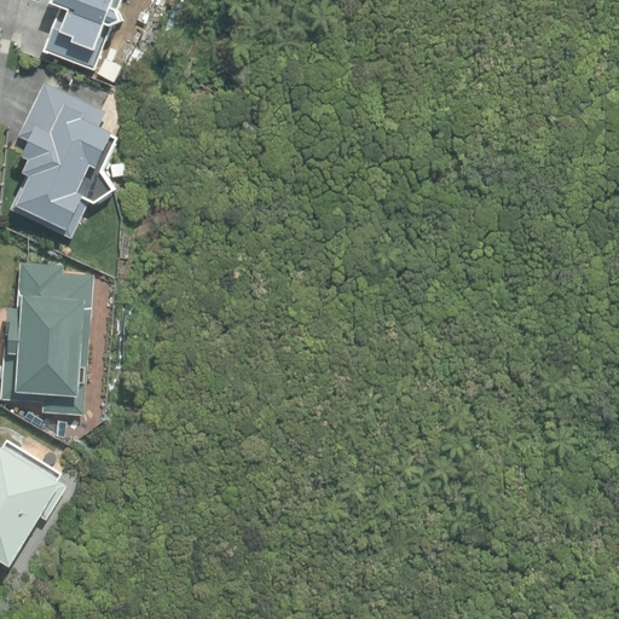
[(35,0),(34,6),(47,12),(32,58),(85,74),(114,0),(35,0)]
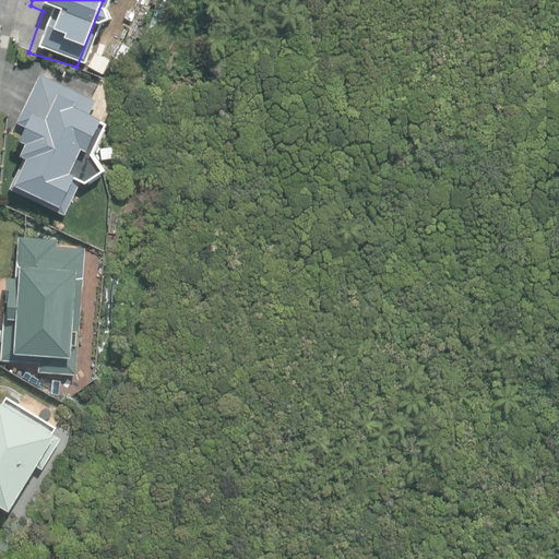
[(105,74),(111,60),(96,52),(88,67),(105,74)]
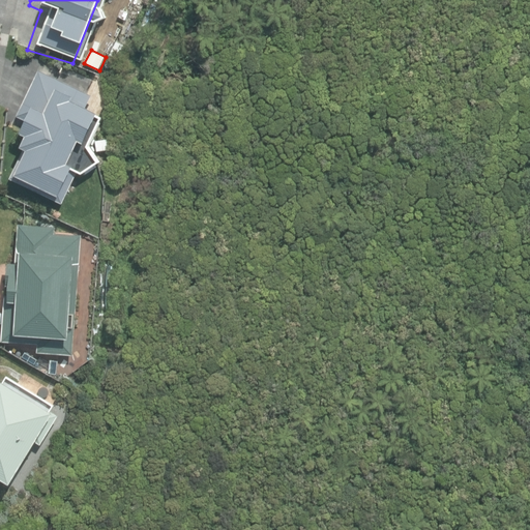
[(12,179),(62,204),(79,172),(83,174),(101,160),(90,146),(105,118),(86,110),(93,95),(40,69),(18,115),(25,119),(19,131),(28,136),(22,146),(28,149),(12,179)]
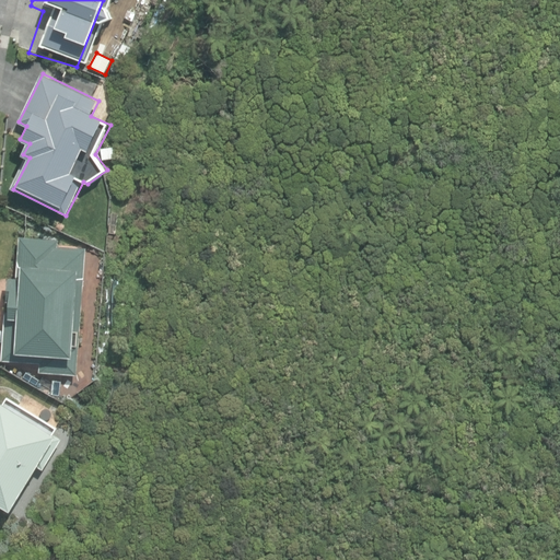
[(102,160),(115,159),(114,147),(101,149),(102,160)]
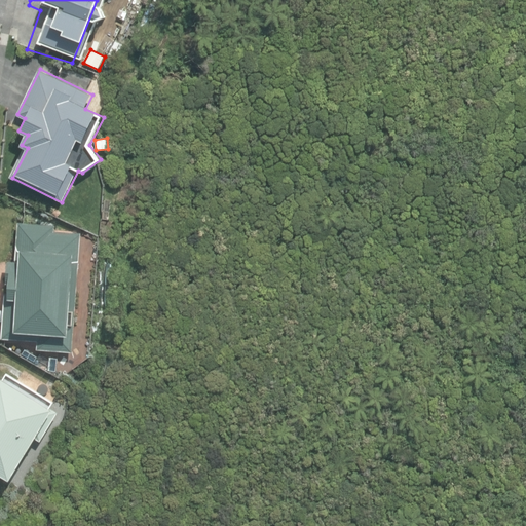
[(83,224),(16,221),(12,290),(4,289),(2,334),(76,338),(83,224)]
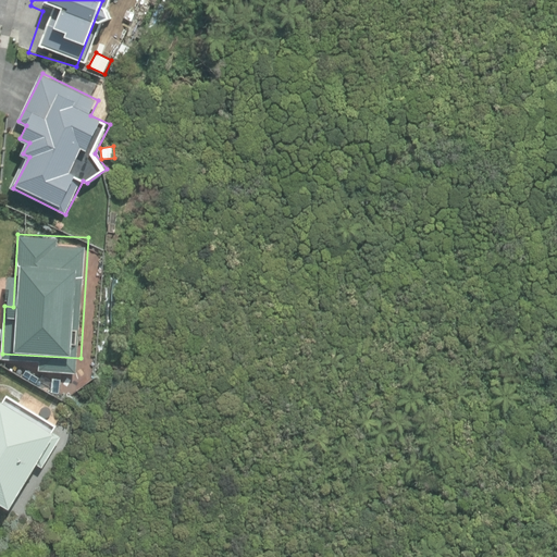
[(67,424),(7,388),(0,398),(0,497),(17,508),(67,424)]
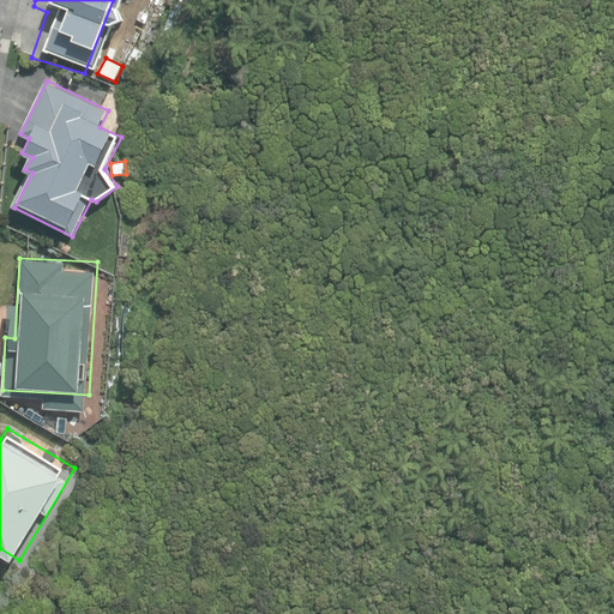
All buildings are outlined.
